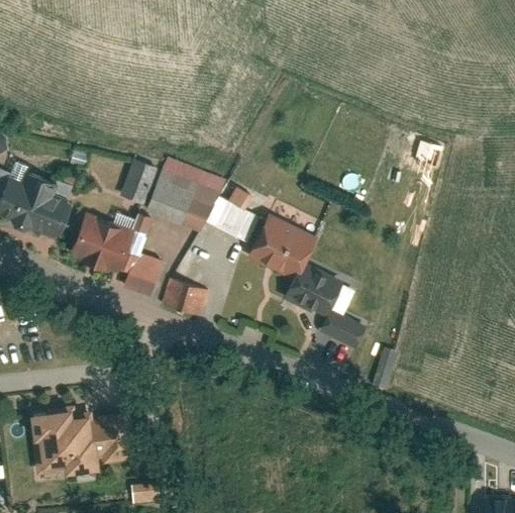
[(238,185),(171,160),(150,213),(209,234),(212,225),(250,240),(260,215),(250,212),(271,172),(250,162),(238,185)]
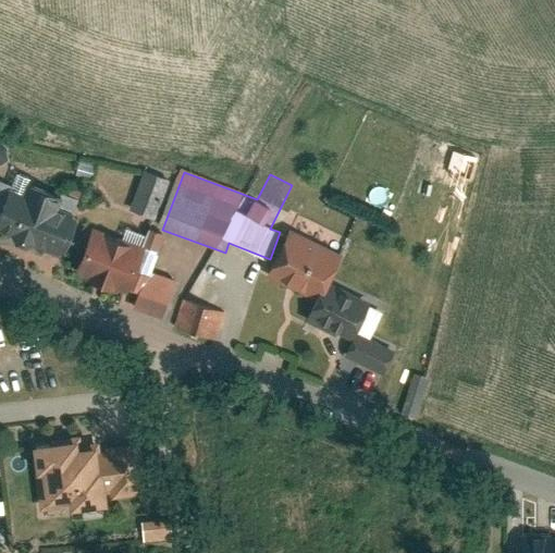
[(171,183),(146,174),(132,212),(156,221),(171,183)]
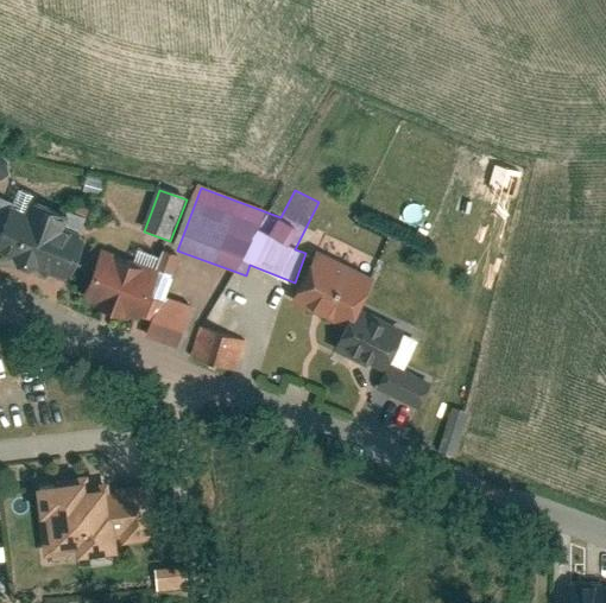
[(0,204),(0,249),(71,278),(90,227),(30,204),(26,215),(0,204)]
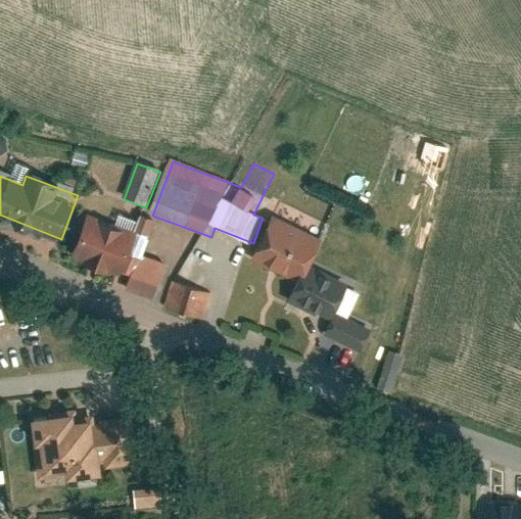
[(136,235),(87,217),(72,257),(121,276),(130,251),(136,235)]
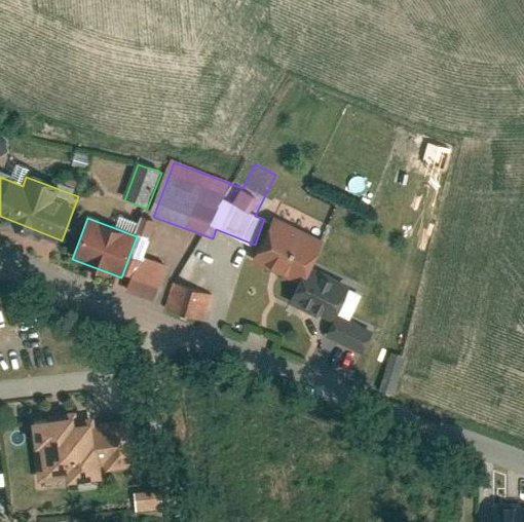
[(158,224),(143,218),(137,234),(152,239),(158,224)]
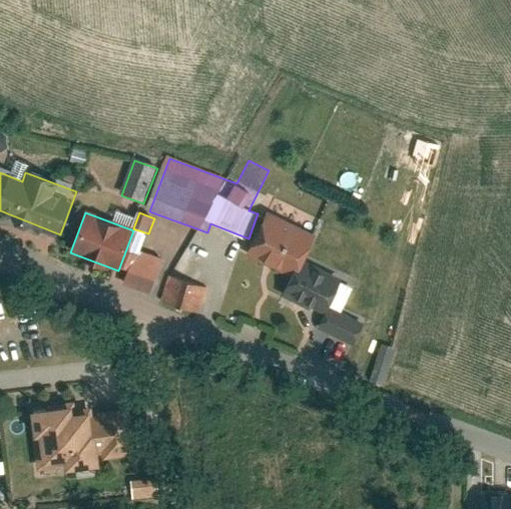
[(313,235),(266,213),(246,255),(294,277),(302,260),(313,235)]
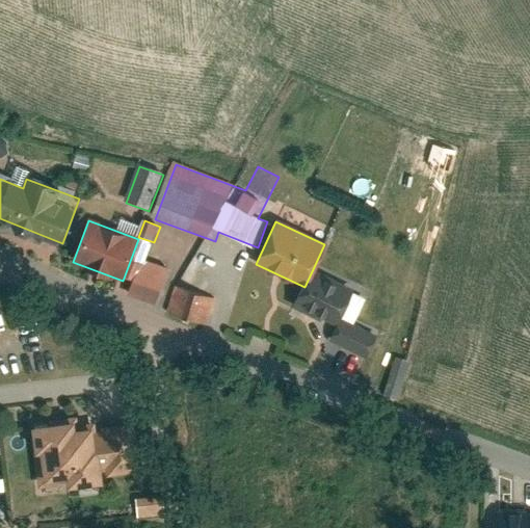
[(115,297),(152,311),(167,269),(132,256),(123,281),(115,297)]
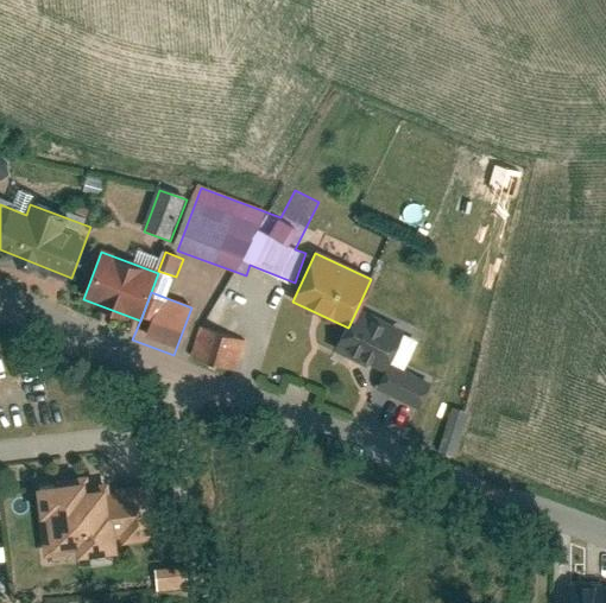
[(339,349),(385,370),(389,363),(404,329),(358,308),(348,328),(339,349)]
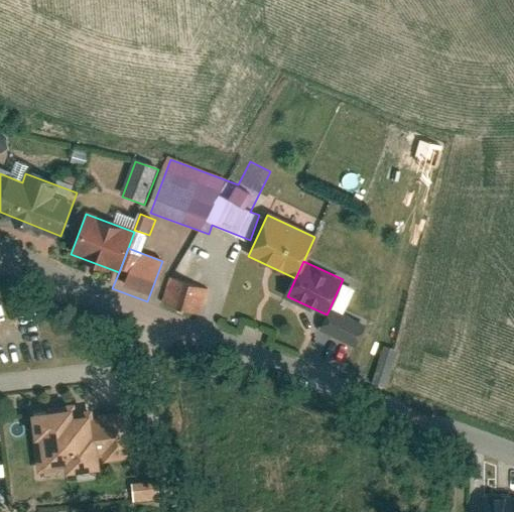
[(210,294),(175,282),(166,305),(202,317),(210,294)]
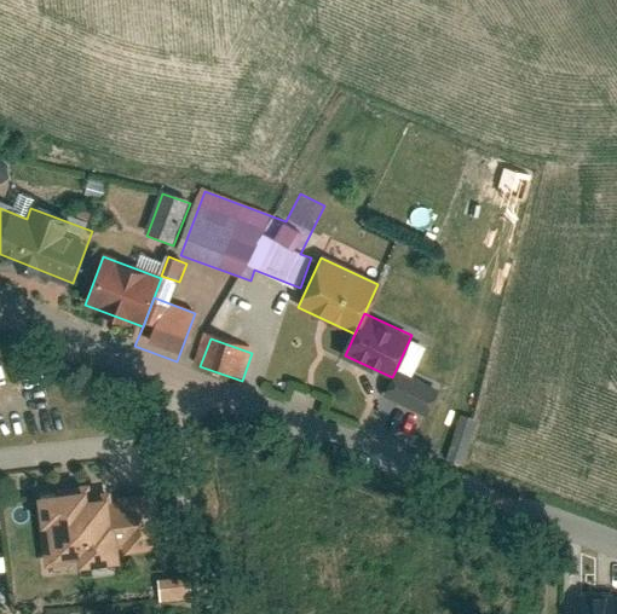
[(384,397),(430,418),(442,392),(396,370),(392,377),(384,397)]
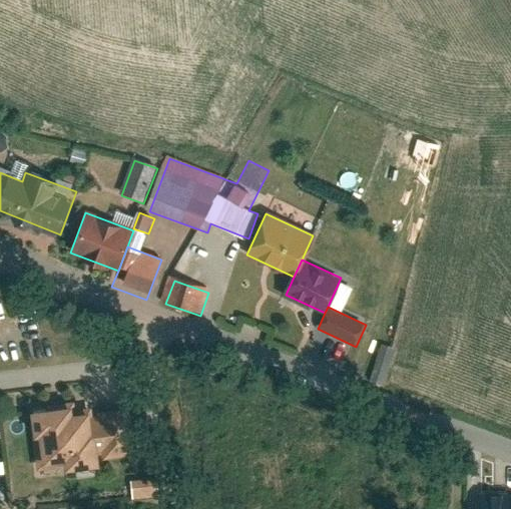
[(70,409),(30,413),(36,469),(64,466),(65,474),(94,470),(93,460),(88,417),(87,411),(70,413),(70,409)]
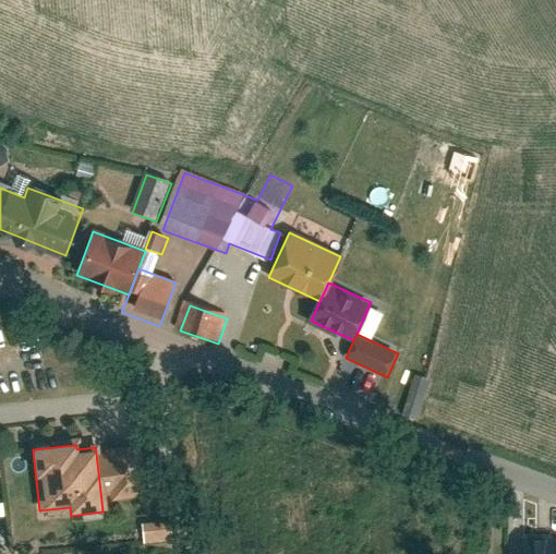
[(96,454),(101,501),(150,496),(145,448),(96,454)]
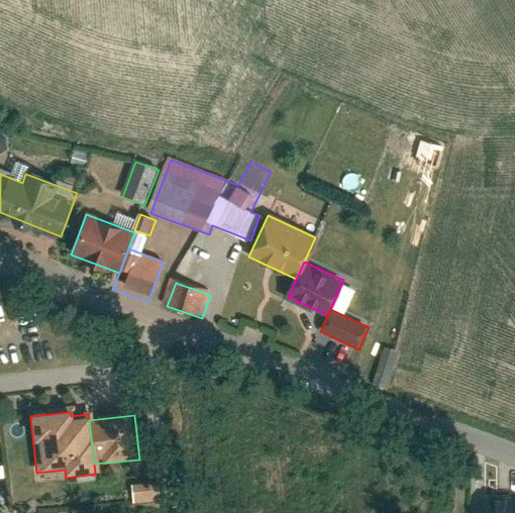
[(156,487),(134,489),(135,506),(158,504),(156,487)]
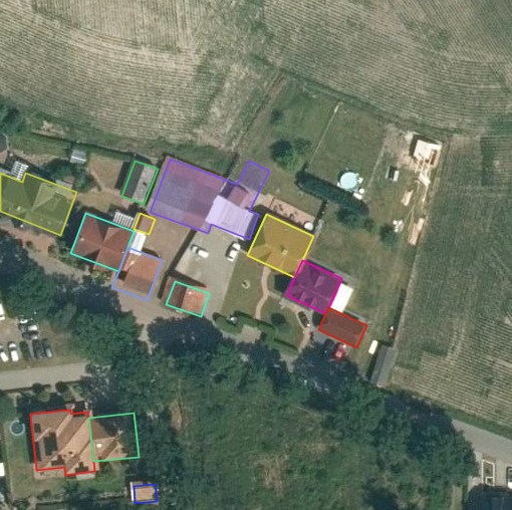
[(511,509),(511,495),(487,495),(486,509),(511,509)]
